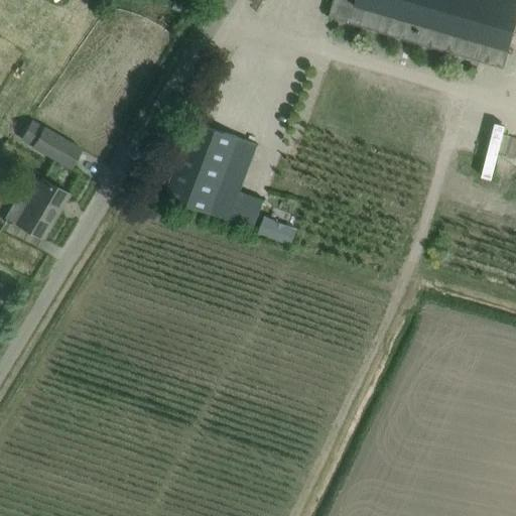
[(515,21),(515,0),(333,0),(328,16),(504,68),(515,21)]
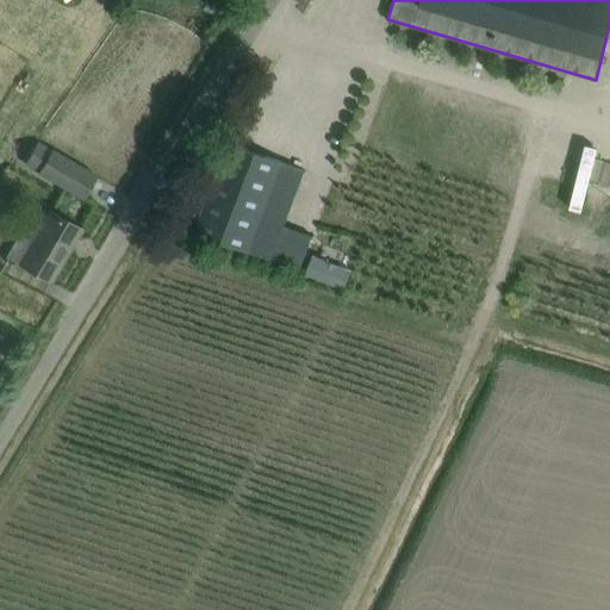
[(605,155),(609,143),(609,137),(590,130),(584,147),(605,155)]
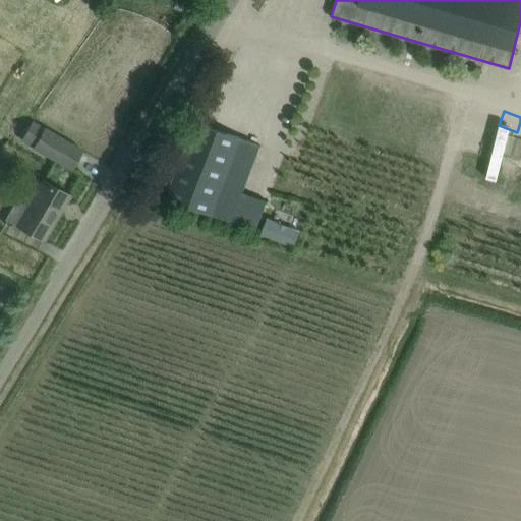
[(80,151),(31,121),(20,140),(69,169),(80,151)]
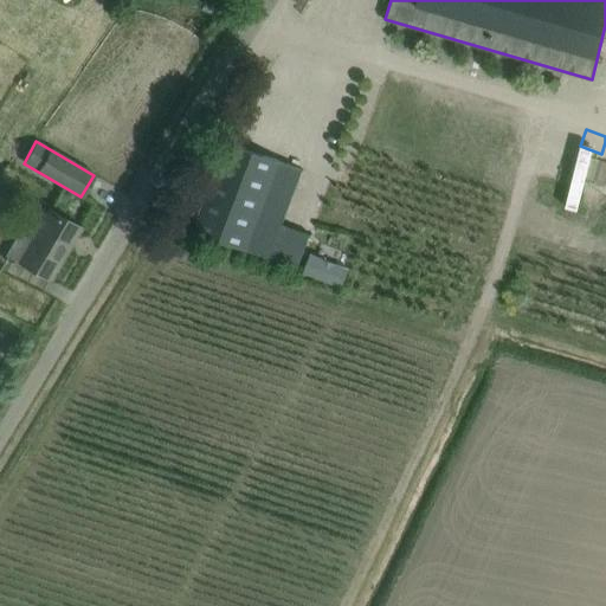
[(302,169),(249,149),(226,141),(193,230),(296,269),(309,233),(282,223),(302,169)]
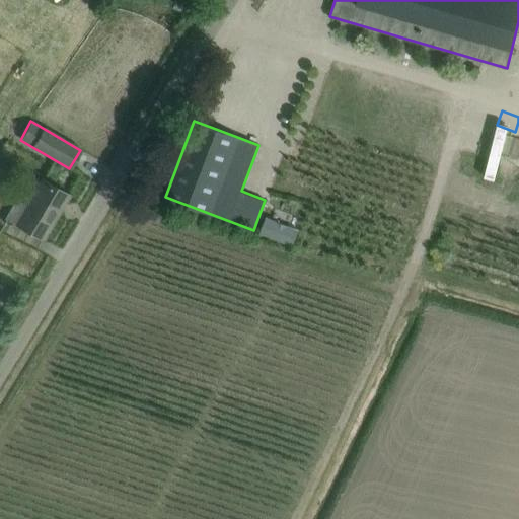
[(68,195),(50,184),(42,179),(33,194),(23,188),(6,217),(42,238),(68,195)]
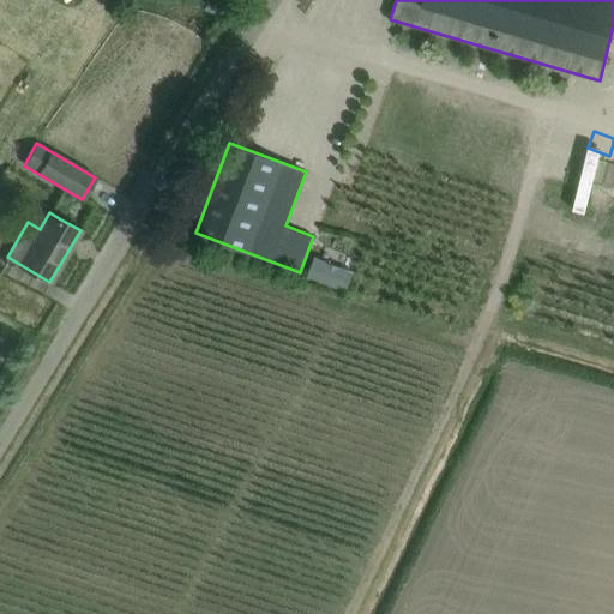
[(313,256),(306,275),(344,289),(351,271),(313,256)]
